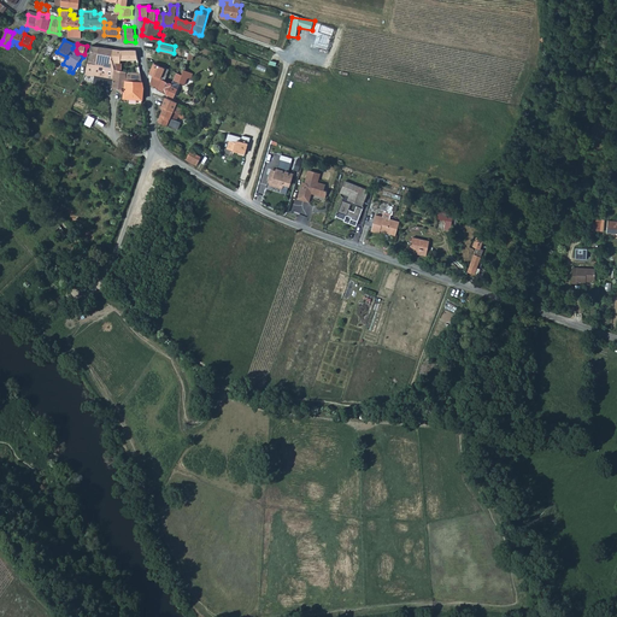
[(51,45),(46,52),(52,56),(56,47),(51,45)]
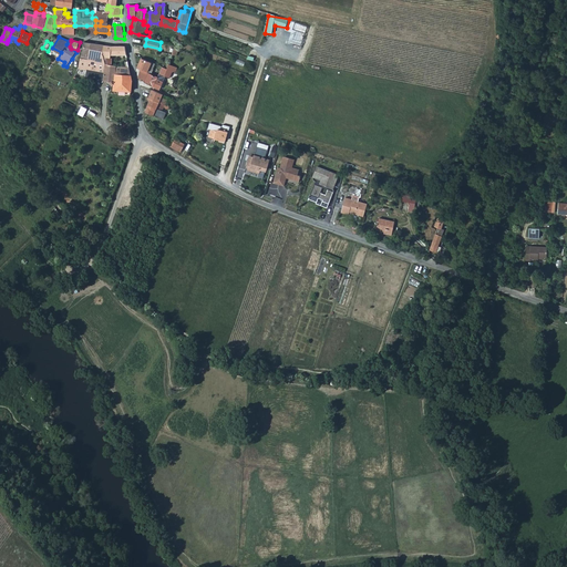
[(85,42),(83,53),(90,54),(91,52),(92,43),(85,42)]
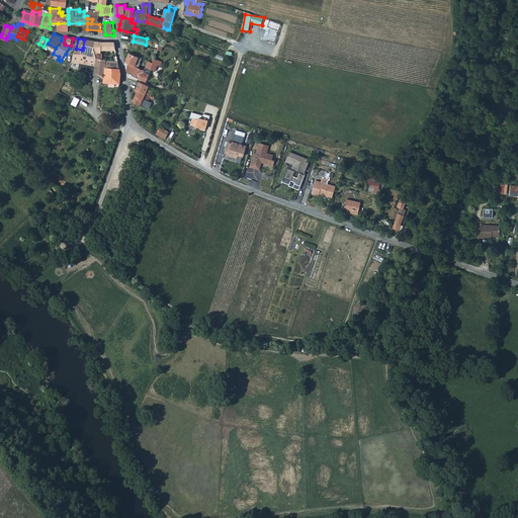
[(92,40),(84,39),(83,48),(90,49),(92,40)]
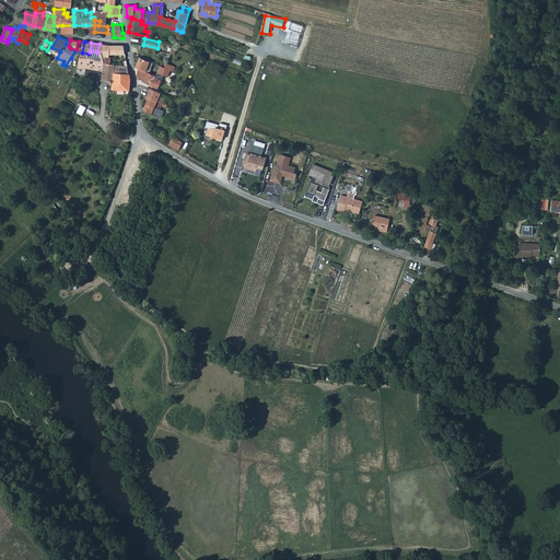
[(89,54),(88,57),(93,59),(101,61),(105,62),(104,67),(103,79),(114,80),(125,82),(129,83),(130,82),(129,71),(127,61),(125,61),(126,67),(117,65),(112,63),(112,57),(109,57),(109,56),(115,56),(115,54),(126,54),(125,45),(109,45),(100,44),(97,53),(90,51),(89,54)]
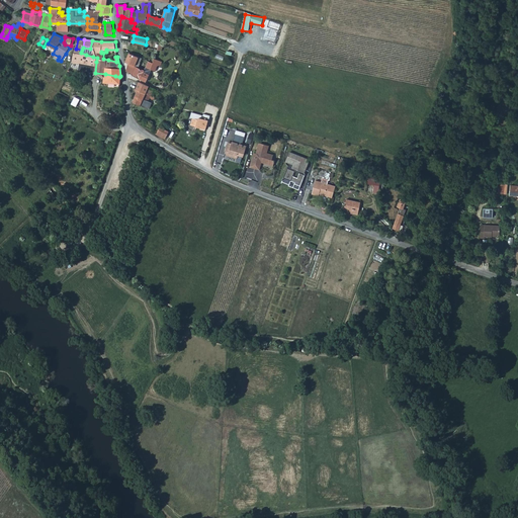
[(81,62),(79,68),(89,71),(91,68),(89,66),(85,61),(86,55),(81,53),(75,52),(74,56),(73,60),(74,60),(81,62)]
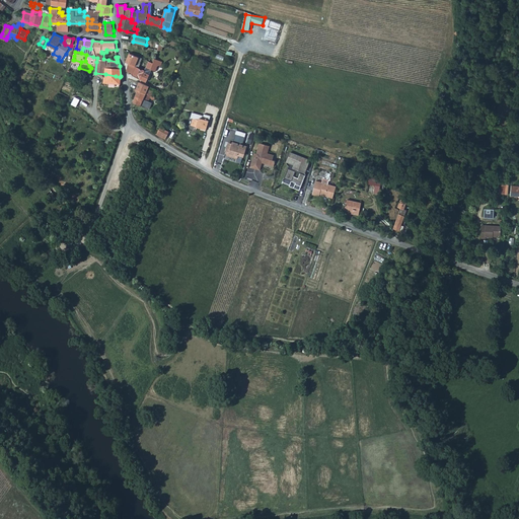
[(128,58),(127,62),(129,63),(136,66),(140,57),(135,55),(130,53),(128,58)]
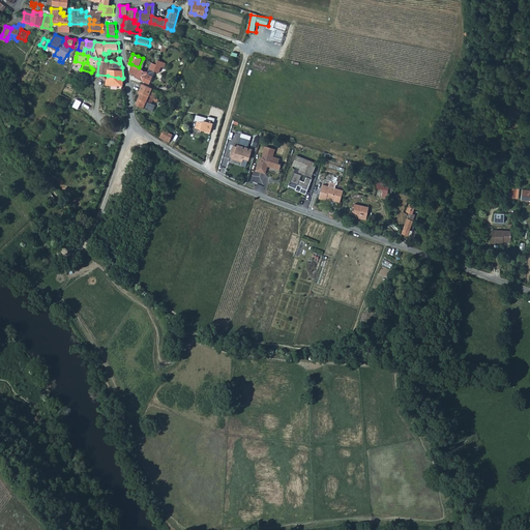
[(159,60),(158,60),(157,64),(152,62),(148,71),(139,67),(131,64),(130,68),(130,72),(136,76),(136,77),(141,80),(148,83),(150,84),(151,81),(155,71),(159,72),(162,68),(166,66),(167,64),(159,60)]
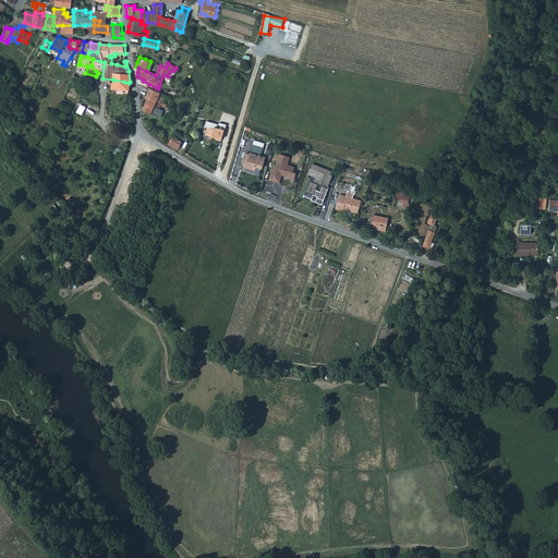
[(113,80),(113,86),(128,88),(129,89),(130,82),(129,83),(124,82),(113,80)]
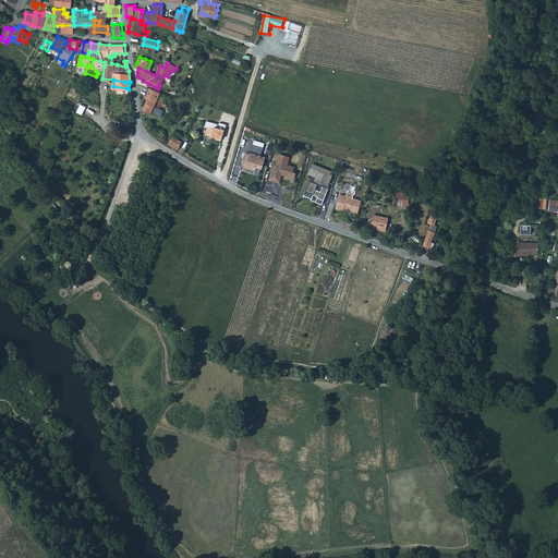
[(149,96),(148,97),(162,104),(165,99),(158,97),(160,93),(150,88),(147,95),(149,96)]
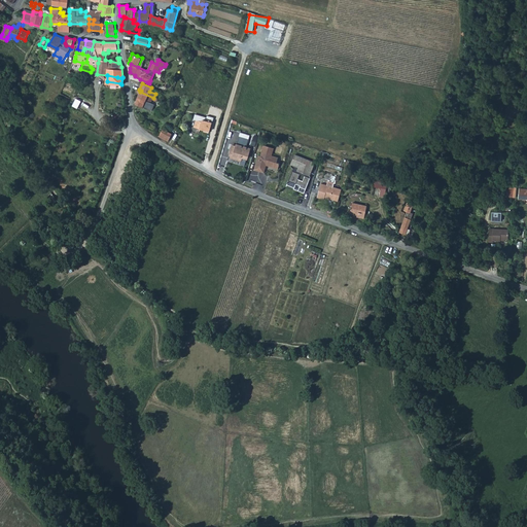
[(153,98),(140,92),(136,100),(136,104),(143,108),(146,101),(151,103),(152,101),(156,102),(157,100),(153,98)]
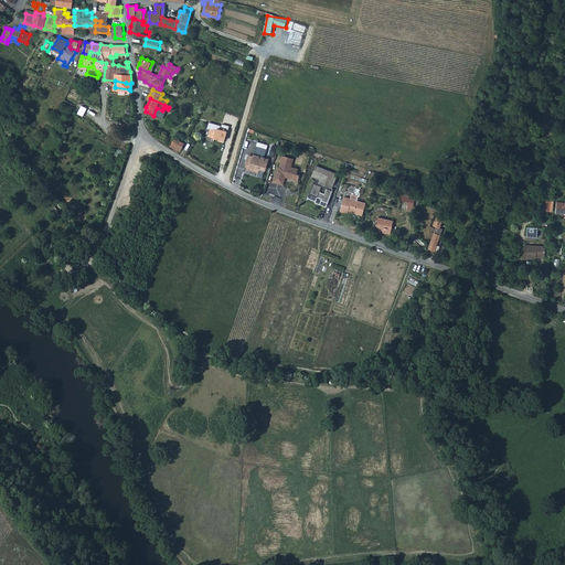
[(219,141),(224,142),(227,132),(228,132),(230,126),(223,125),(222,126),(210,123),(208,128),(211,129),(209,137),(220,139),(219,141)]
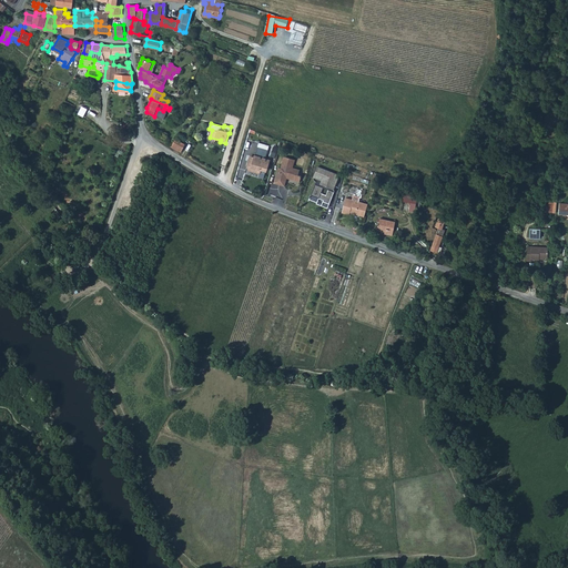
[(176,139),(172,146),(181,152),(185,144),(176,139)]
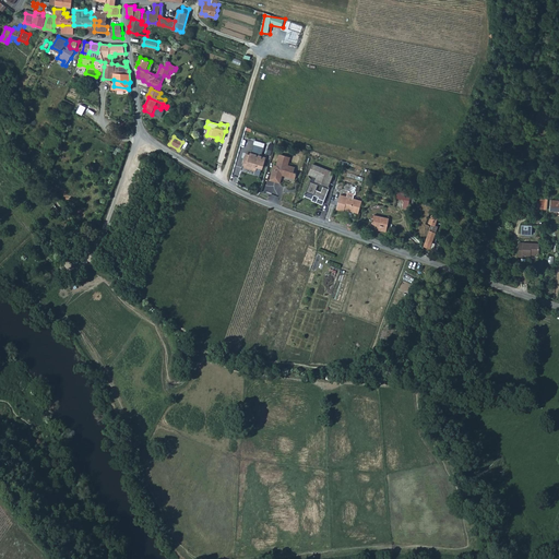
[(262,171),(266,158),(262,156),(265,144),(254,141),(250,154),(246,154),(242,164),(245,169),(257,173),(258,169),(262,171)]
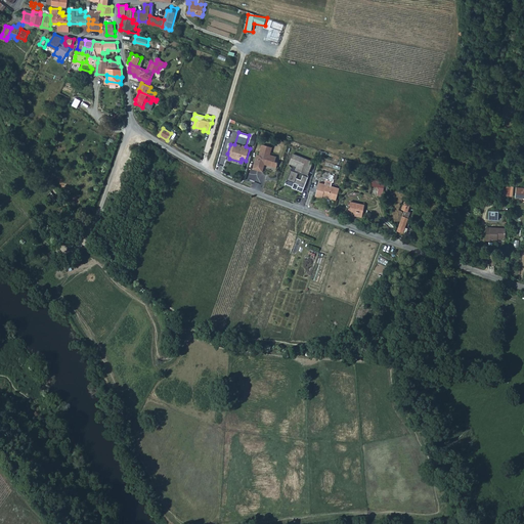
[(272,148),(262,145),(259,156),(257,156),(254,166),(264,168),(265,165),(276,169),(278,164),(275,163),(276,158),(270,156),(272,148)]
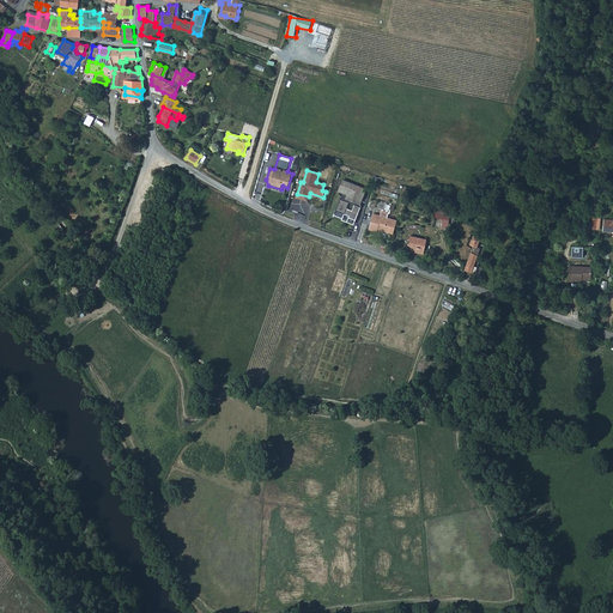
[(366,189),(343,180),(339,192),(339,195),(341,196),(334,216),(343,219),(341,220),(353,225),(366,189)]
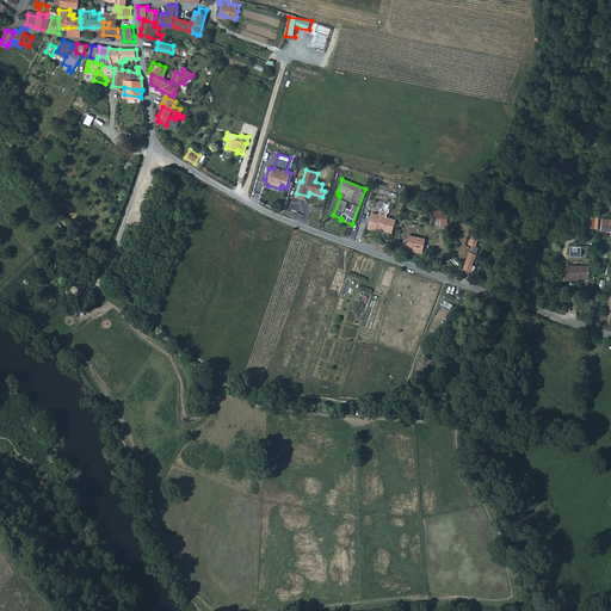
[(386,234),(390,235),(395,222),(381,217),(372,215),(370,222),(368,230),(376,233),(376,230),(386,234)]
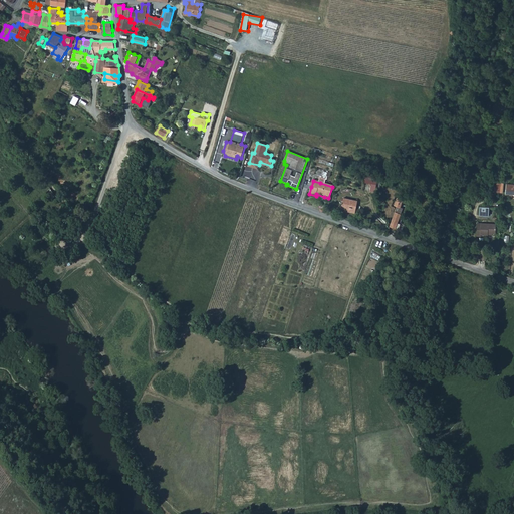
[(505,193),(513,193),(513,181),(513,182),(513,184),(506,184),(505,193)]
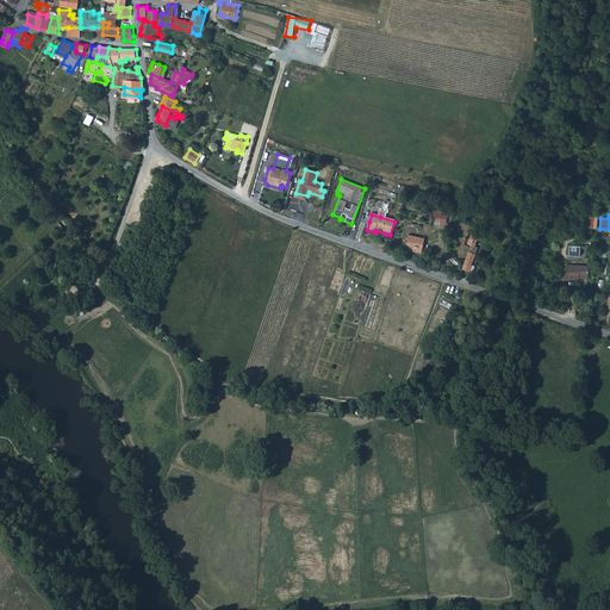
[(408,235),(405,246),(412,248),(412,251),(422,253),(424,238),(408,235)]
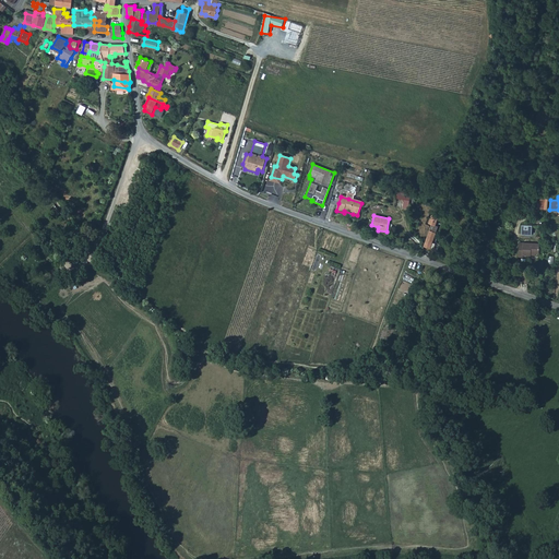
[(531,236),(532,225),(522,225),(521,235),(531,236)]
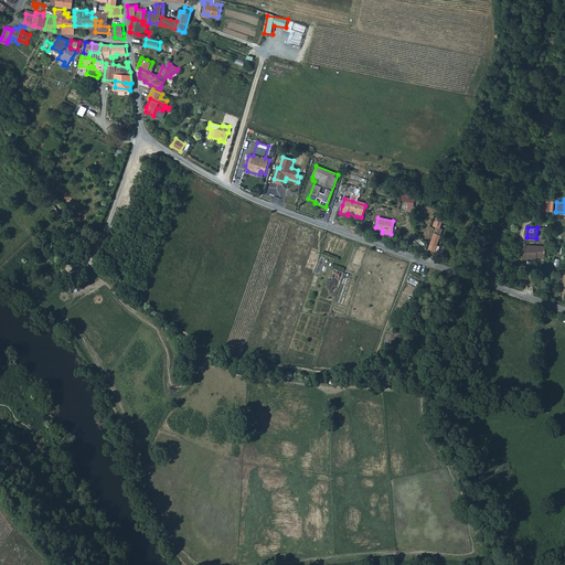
[(428,249),(434,253),(439,236),(434,234),(428,249)]
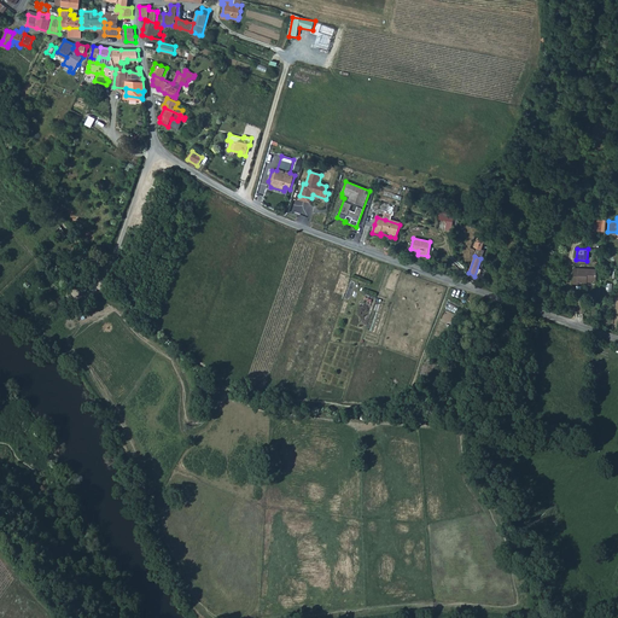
[(572,268),(571,284),(577,285),(577,283),(587,284),(587,281),(594,281),(595,270),(572,268)]
